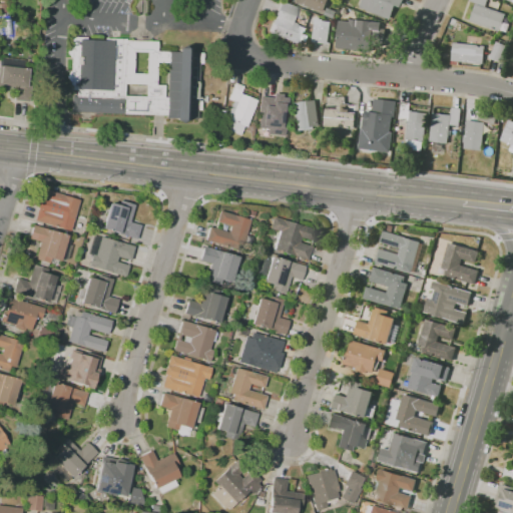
[(328,0),(323,12),(306,5),(305,6),(297,3),(297,2),(292,0),(328,0)]
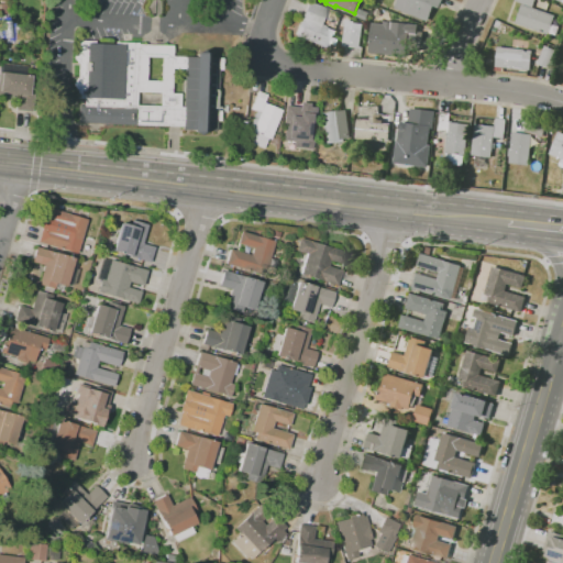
[(442,0),(439,9),(434,7),(428,22),(395,9),(397,0),(442,0)]
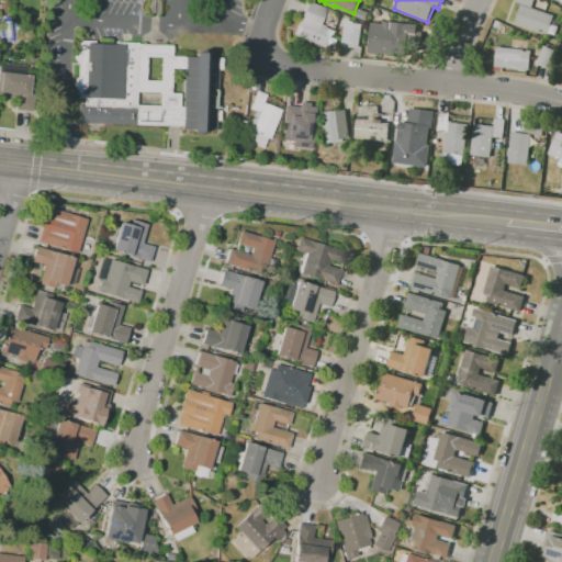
[(294,36),(307,2),(326,9),(319,24),(336,31),(334,36),(338,38),(336,45),(330,43),(328,49),(294,36)]
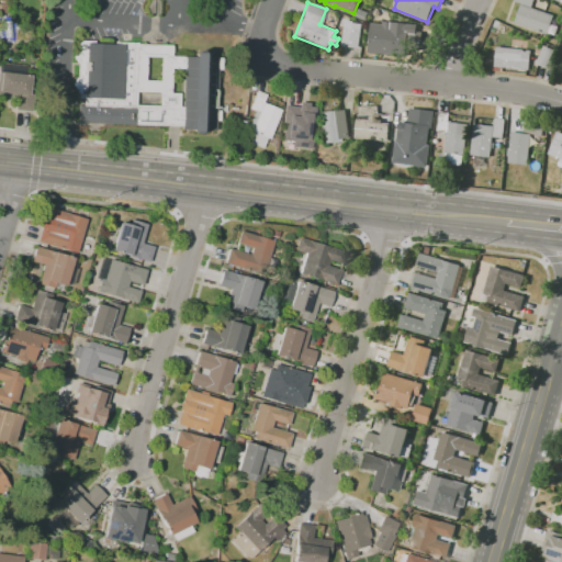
[(553,15),(547,34),(514,23),(520,4),(553,15)]
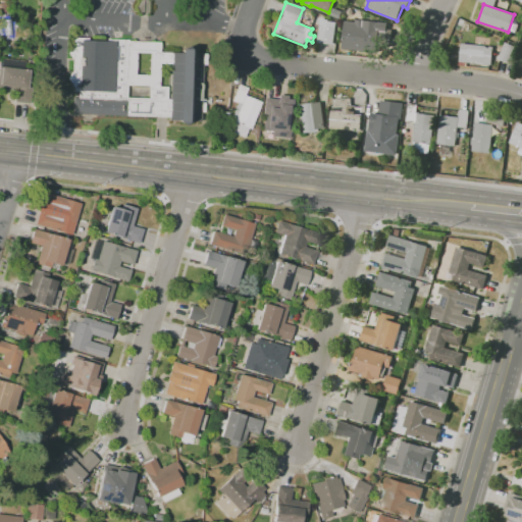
[(330,15),(332,8),(342,11),(338,19),(330,15)]
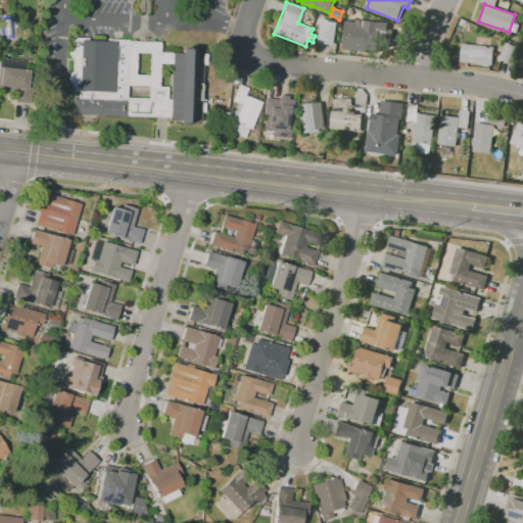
[(337,22),(334,45),(318,43),(322,18),(330,19),(330,21),(337,22)]
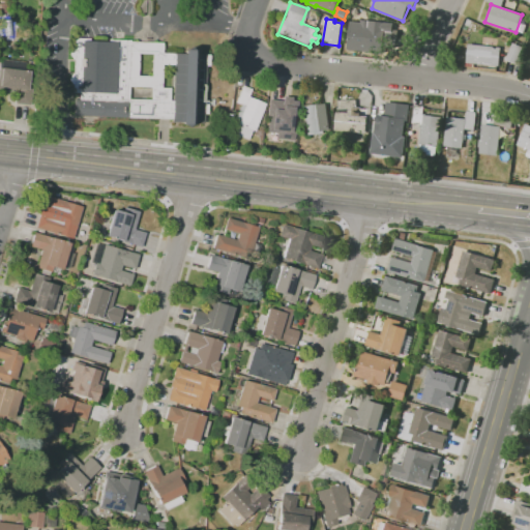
[(392,23),(391,35),(383,34),(381,53),(346,50),(349,21),(360,22),(360,20),(392,23)]
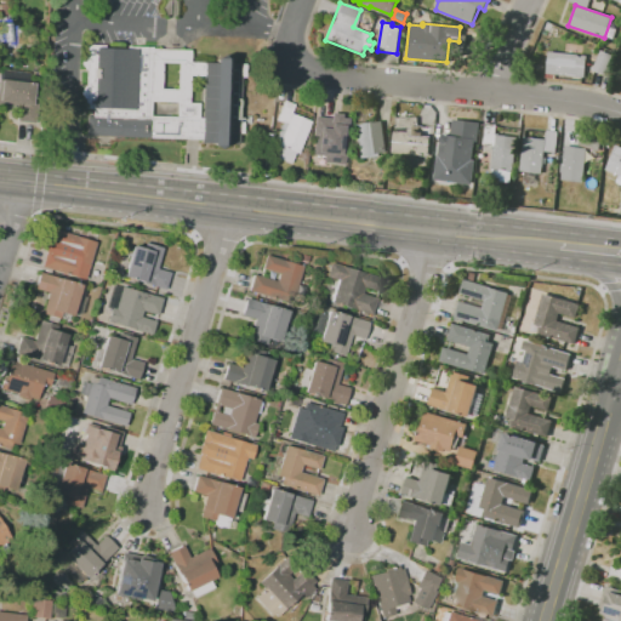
[(212,146),(212,144),(200,143),(200,141),(85,136),(85,118),(91,118),(91,109),(83,109),(83,101),(79,93),(84,87),(85,70),(84,70),(80,64),(84,56),(85,46),(152,49),(152,50),(189,51),(189,63),(215,64),(215,60),(229,61),(228,64),(245,64),(244,79),(239,79),(238,123),(243,123),(243,135),(238,135),(238,144),(227,144),(227,146),(218,149),(212,146)]
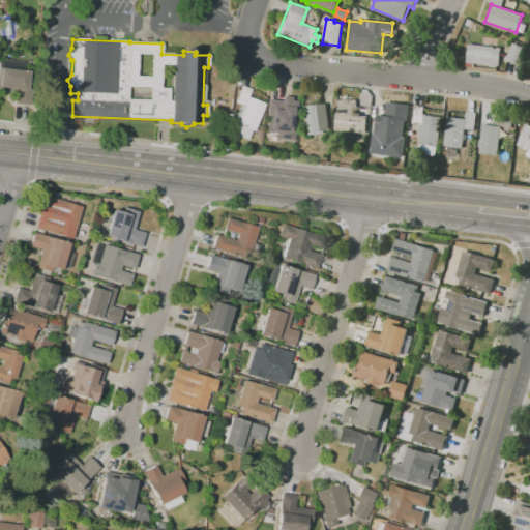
[(513,42),(523,47),(516,64),(506,60),(513,42)]
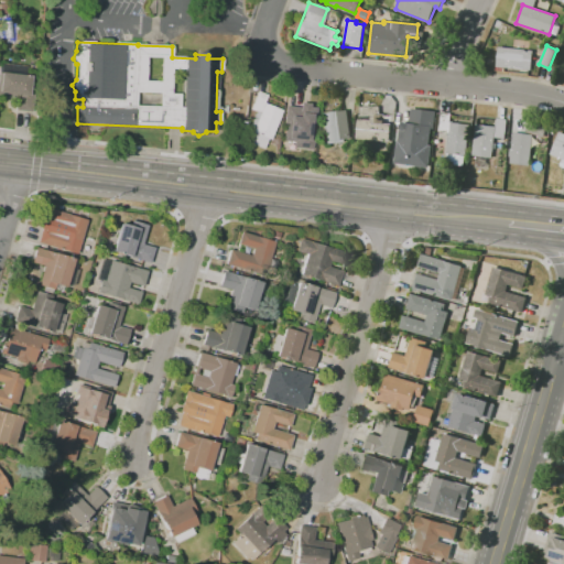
[(533,52),(531,71),(496,67),(498,47),(533,52)]
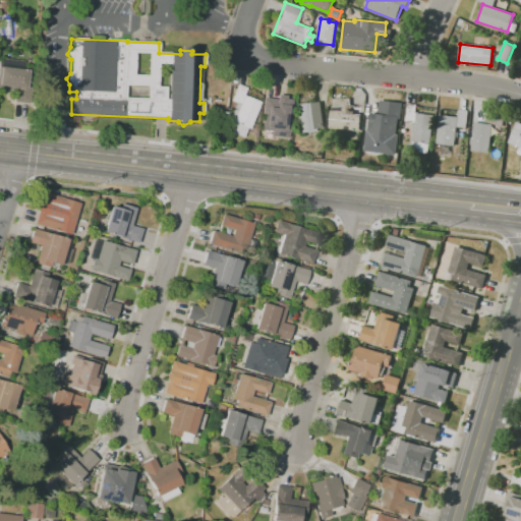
[(0,90),(0,74),(1,67),(31,71),(29,88),(33,89),(31,105),(16,103),(17,92),(0,90)]
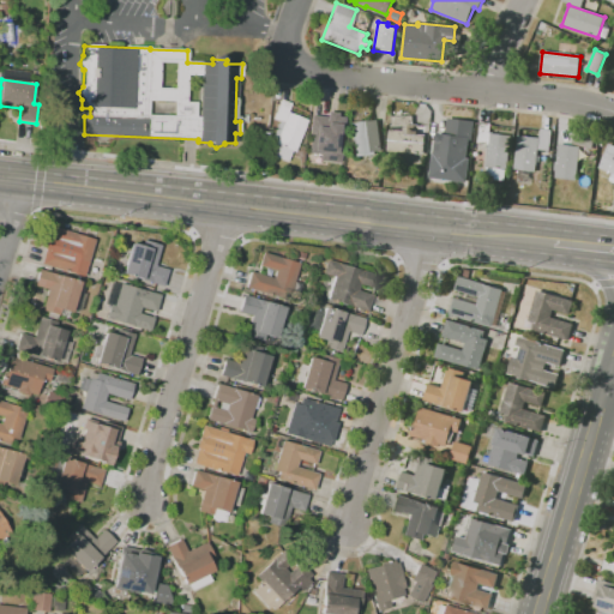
[(272,157),(277,146),(274,145),(275,142),(271,140),(278,122),(272,120),(280,101),(290,104),(287,113),(307,121),(294,154),(290,152),(287,163),(272,157)]
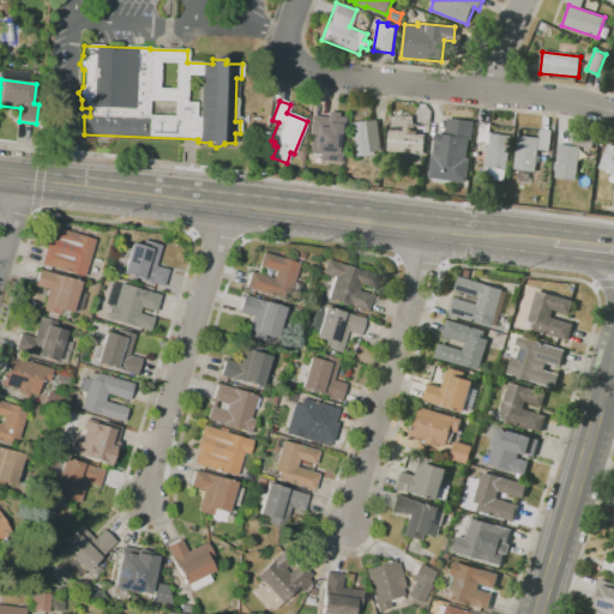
[(343,119),(338,163),(319,161),(319,155),(308,154),(311,134),(308,134),(311,116),(325,118),(326,112),(338,113),(337,118),(343,119)]
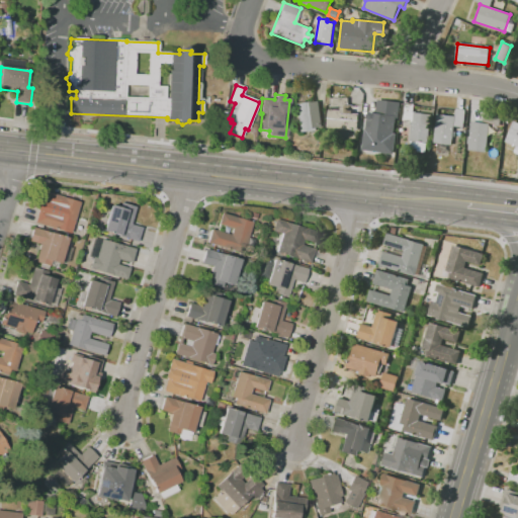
[(358,130),(327,127),(328,108),(330,109),(331,106),(331,98),(340,98),(341,107),(358,108),(358,130)]
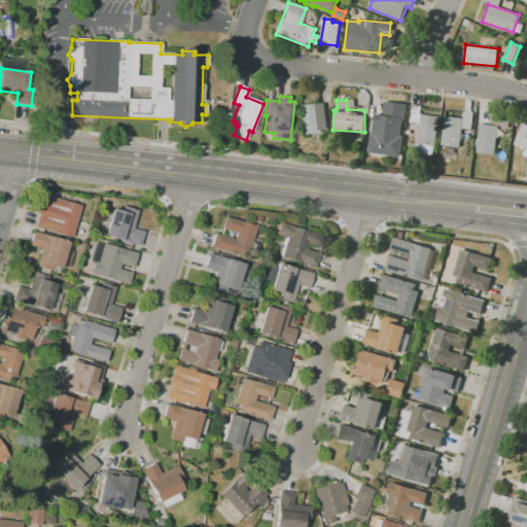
[(304,135),(300,106),(324,102),(327,129),(321,130),(321,132),(304,135)]
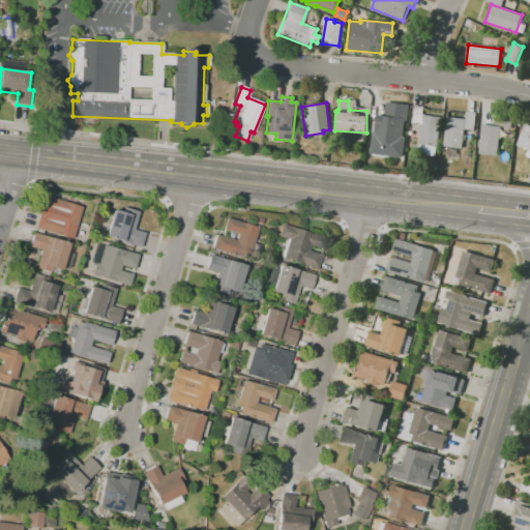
[(441,117),(436,155),(418,153),(421,124),(411,123),(414,105),(423,107),(422,114),(441,117)]
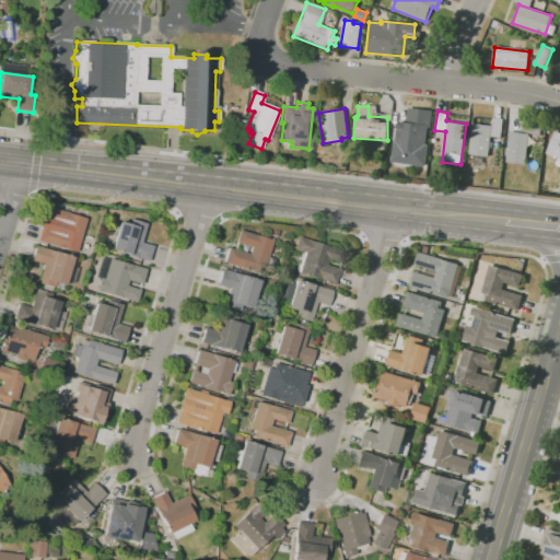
[(428,146),(426,166),(392,163),(394,140),(395,140),(397,121),(419,124),(419,117),(431,119),(430,129),(427,128),(426,146),(428,146)]
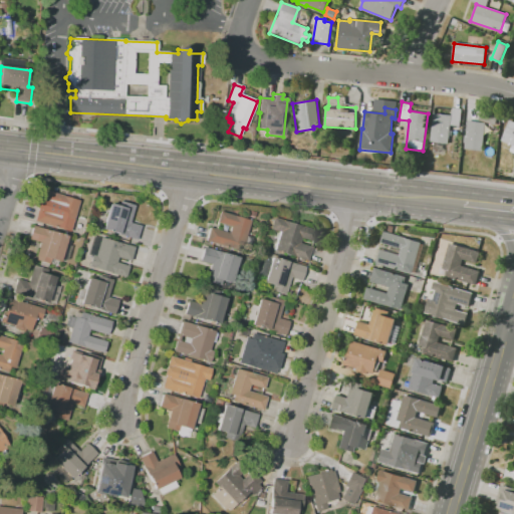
[(462,108),(460,125),(451,124),(450,130),(452,131),(452,136),(449,135),(449,144),(431,142),(434,113),(452,115),(453,107),(462,108)]
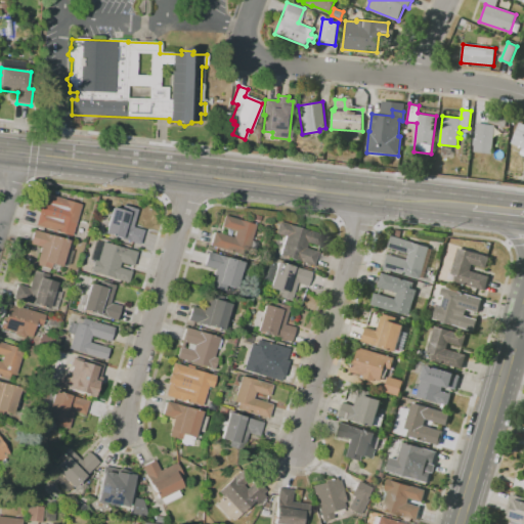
[(507,119),(505,127),(488,122),(490,114),(507,119)]
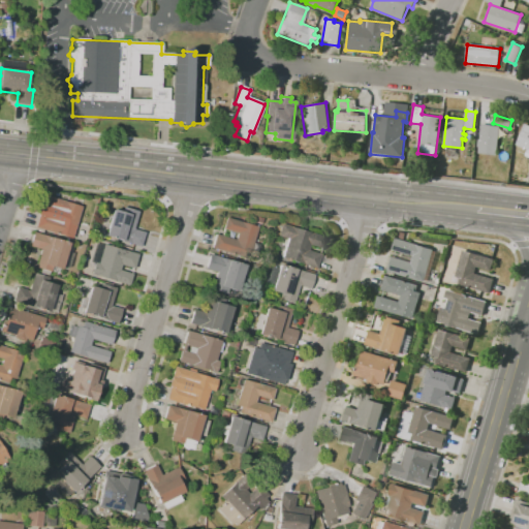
[(477,147),(478,139),(479,139),(481,124),(500,126),(496,155),(477,153),(478,147),(477,147)]
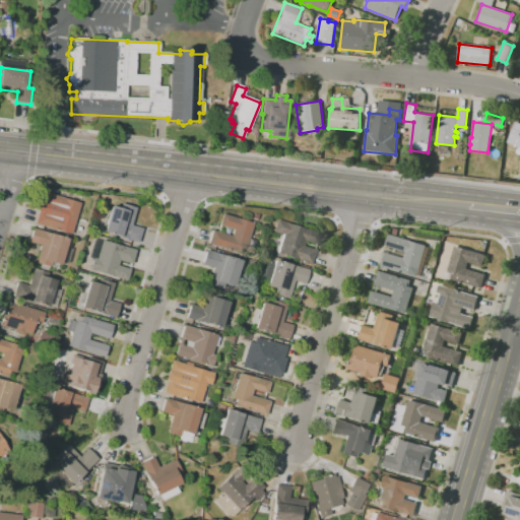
[(519,124),(519,147),(507,142),(515,122),(519,124)]
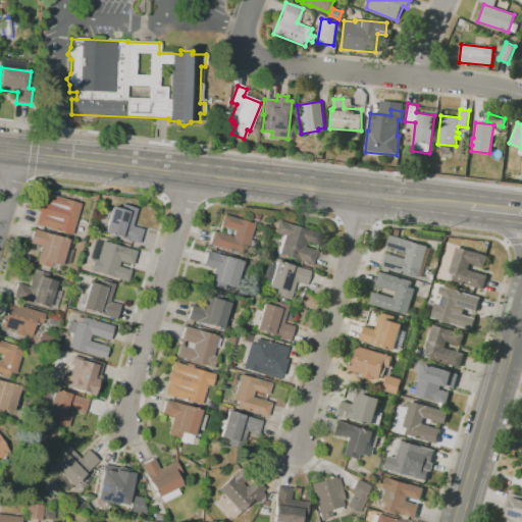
[(35,224),(38,212),(37,212),(39,204),(40,204),(44,193),(81,204),(70,236),(35,224)]
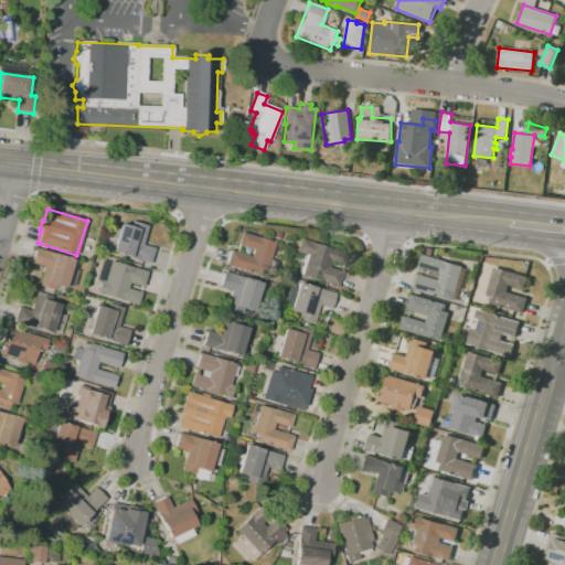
[(151,264),(104,248),(110,228),(119,231),(121,224),(130,227),(132,221),(148,225),(142,244),(156,248),(151,264)]
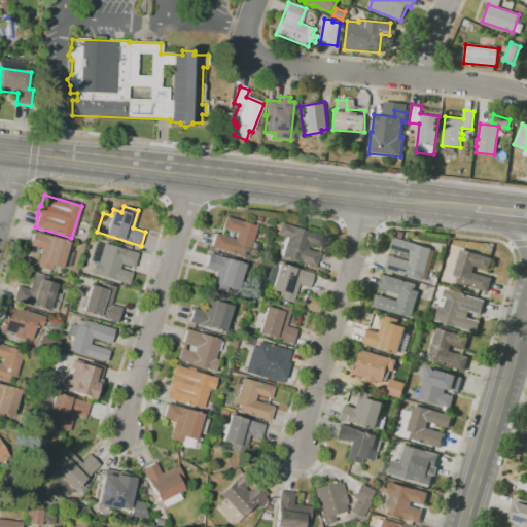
[(247,258),(211,247),(215,234),(235,239),(236,233),(221,229),(225,216),(256,226),(247,258)]
